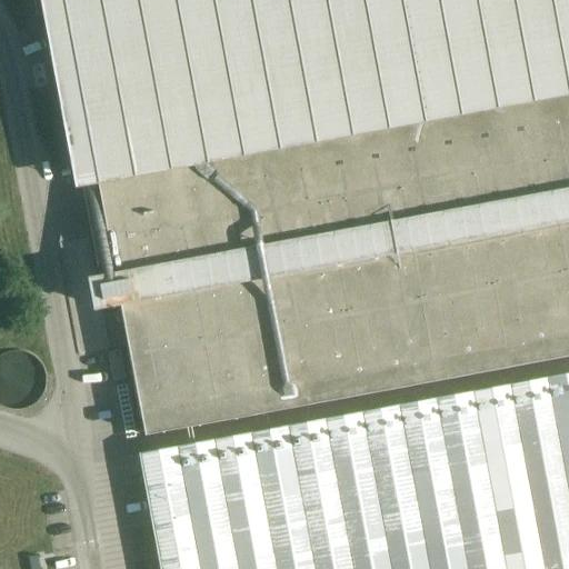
[(27,31),(40,29),(33,0),(22,0),(21,0),(27,31)]
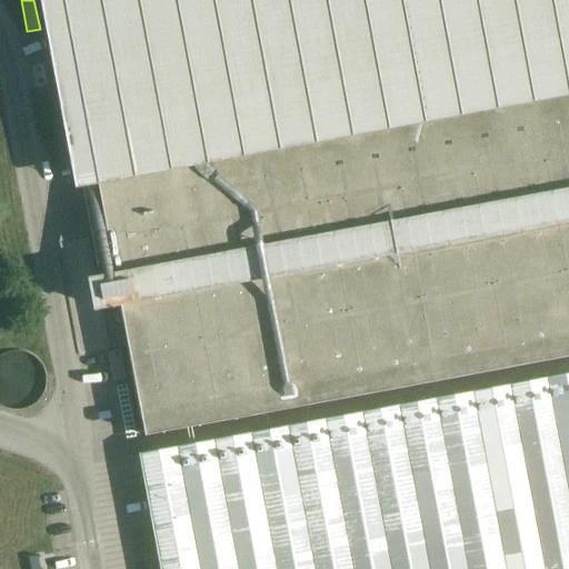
[(568,568),(568,0),(42,0),(76,180),(97,177),(115,272),(87,278),(92,309),(120,303),(145,436),(253,415),(568,356),(568,373),(139,453),(160,568),(568,568)]
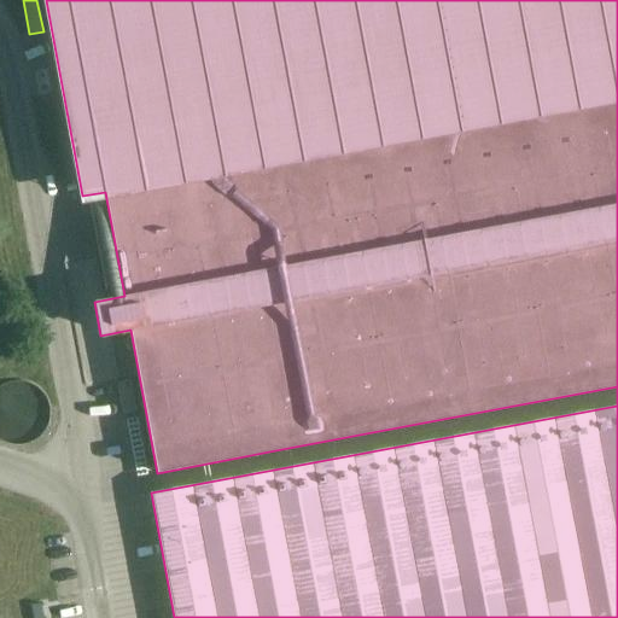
[(95,243),(109,239),(101,207),(88,209),(95,243)]
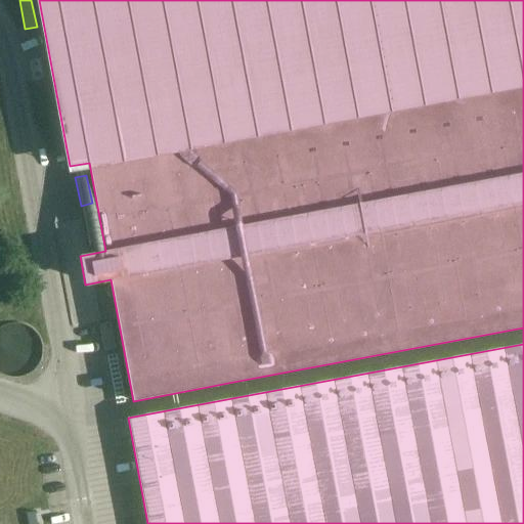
[(97,315),(94,297),(75,300),(79,323),(108,318),(108,313),(97,315)]
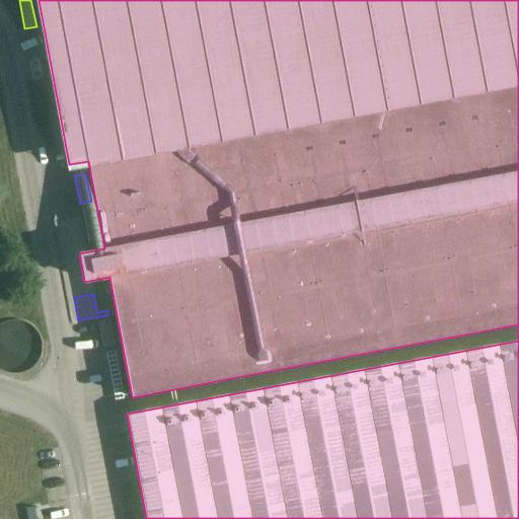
[(103,347),(114,345),(108,319),(98,320),(103,347)]
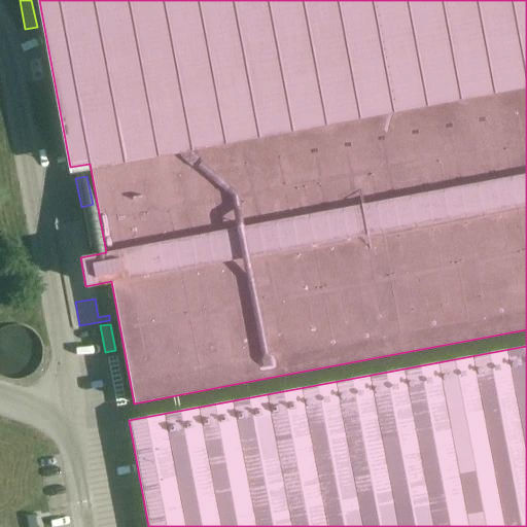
[(35,357),(35,356),(34,351),(33,346),(31,343),(28,338),(25,336),(19,331),(9,329),(3,330),(0,330),(0,381),(2,382),(7,383),(13,383),(16,382),(22,380),(26,377),(30,373),(32,369),(34,363),(35,357)]
